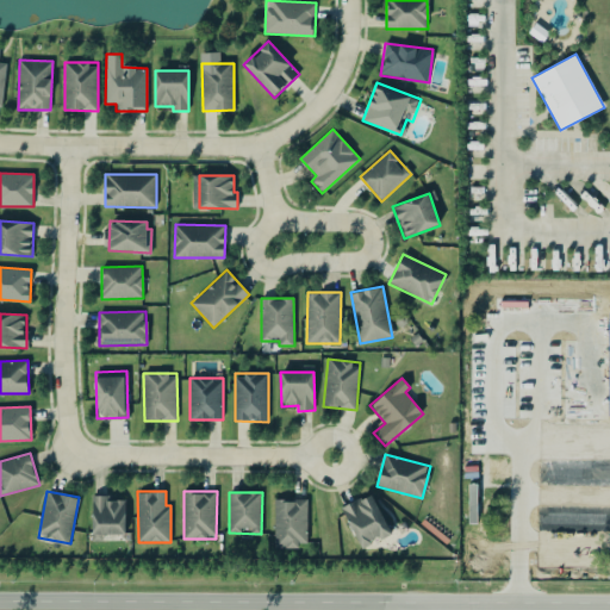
[(391,533),(371,492),(341,508),(361,548),(391,533)]
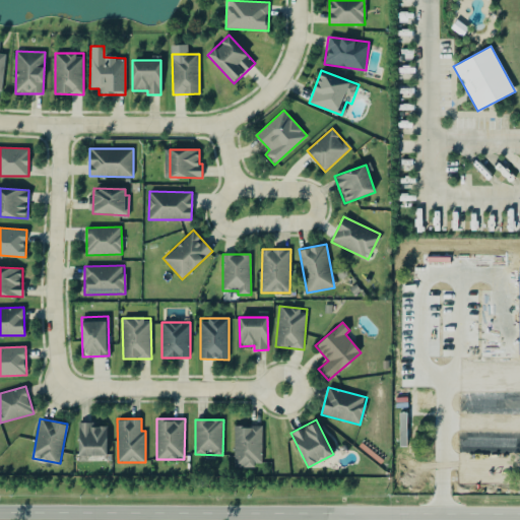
[(78,425),(78,460),(109,460),(108,424),(78,425)]
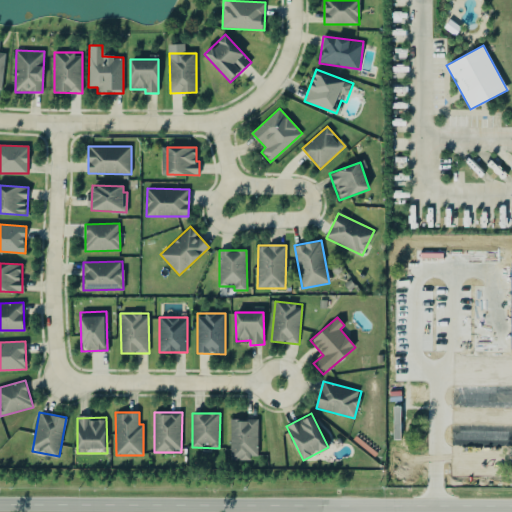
[(231,459),(258,458),(258,450),(262,449),(262,419),(230,419),(231,459)]
